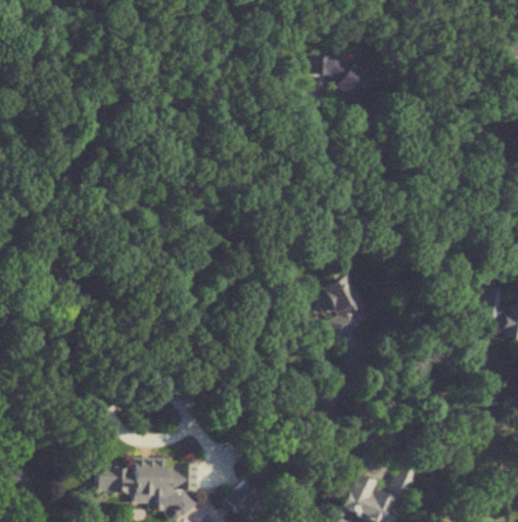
[(338,93),(369,95),(371,61),(310,58),(309,74),(339,76),(338,93)]
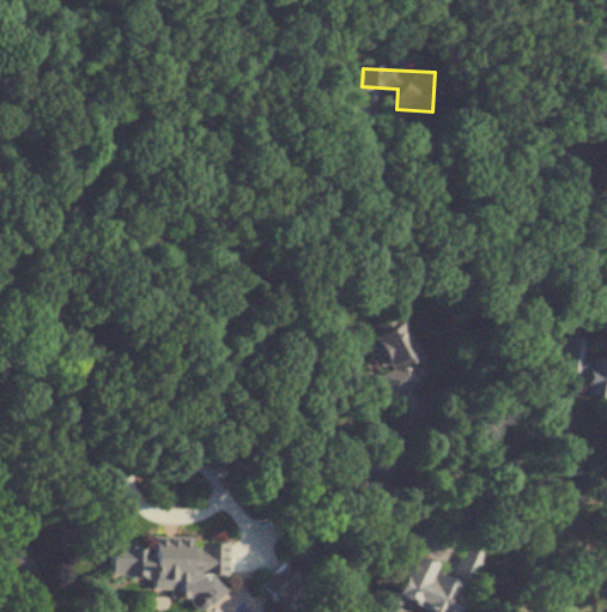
[(393,397),(436,379),(410,321),(374,338),(389,373),(383,375),(393,397)]
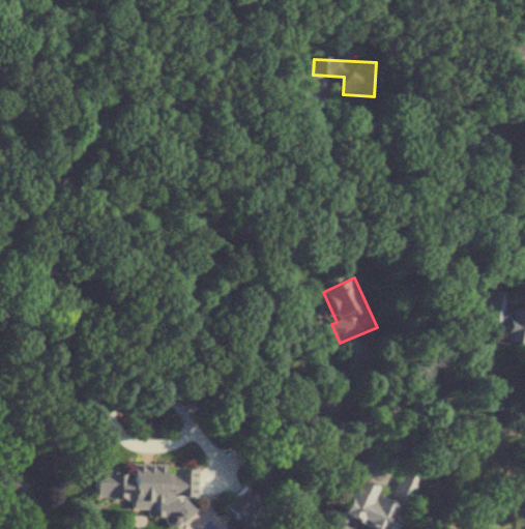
[(504,323),(503,343),(524,344),(524,310),(507,309),(508,295),(489,294),(487,321),(504,323)]
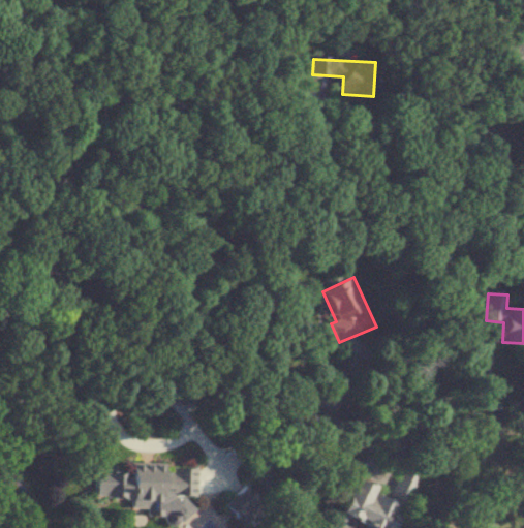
[(98,497),(135,498),(134,508),(150,509),(150,516),(194,517),(195,498),(198,498),(199,467),(132,465),(132,473),(98,472),(98,497)]
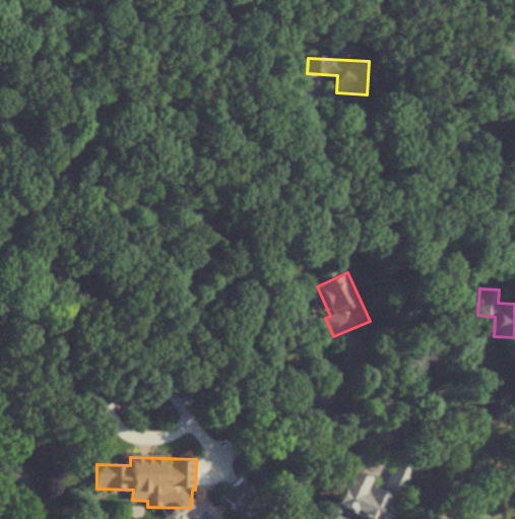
[(403,489),(415,469),(409,465),(397,484),(403,489)]
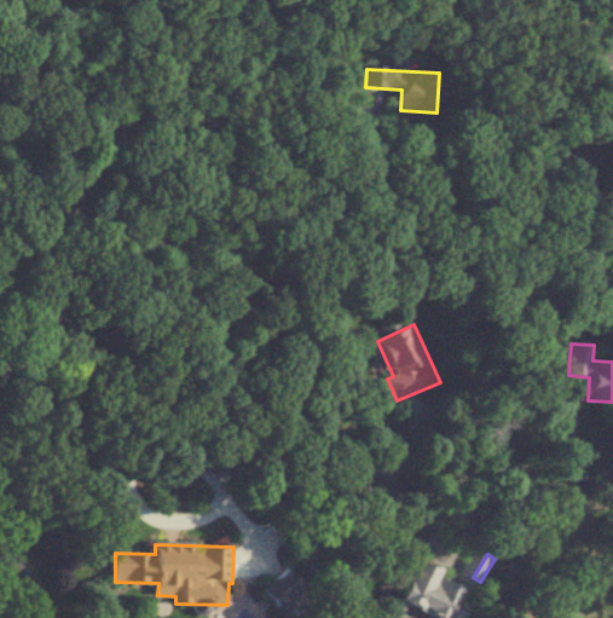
[(462,617),(474,591),(440,577),(443,570),(418,560),(402,602),(438,617),(462,617)]
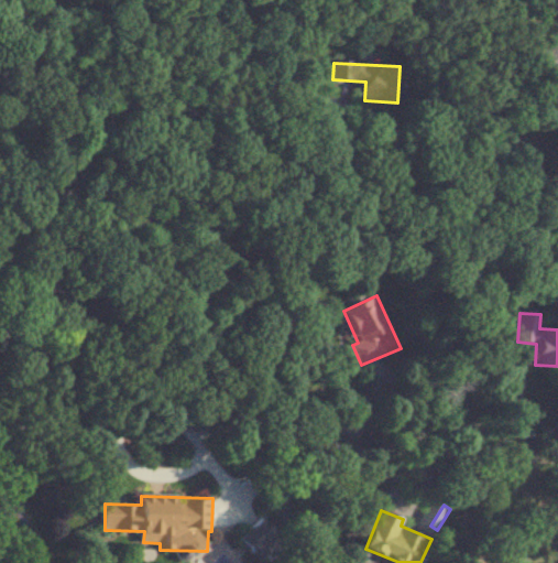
[(282,532),(265,517),(243,540),(263,560),(276,545),(273,542),(282,532)]
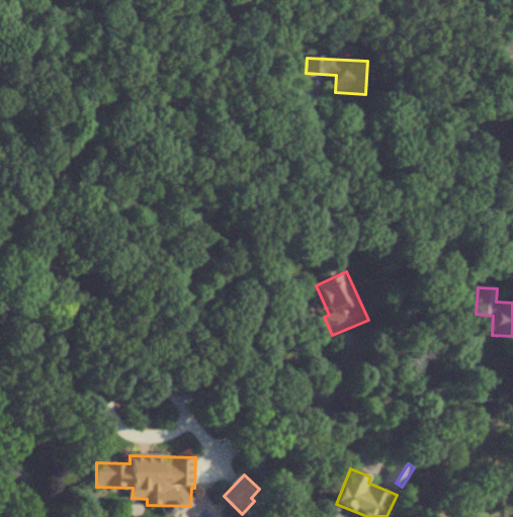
All buildings are outlined.
